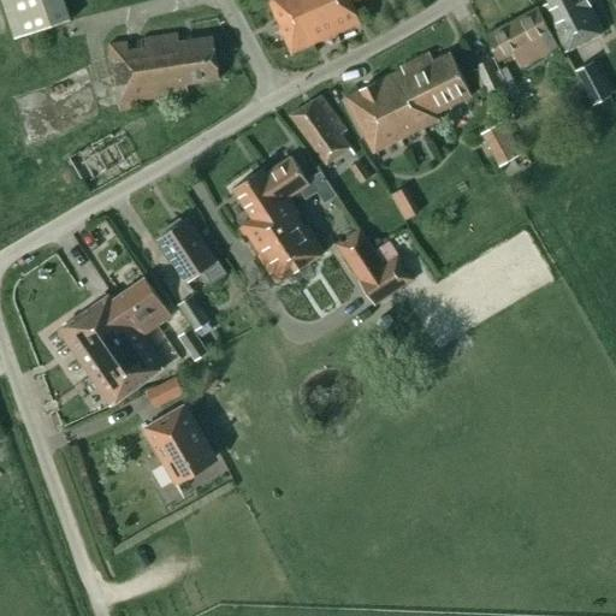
[(1,0),(15,40),(71,21),(64,0),(1,0)]
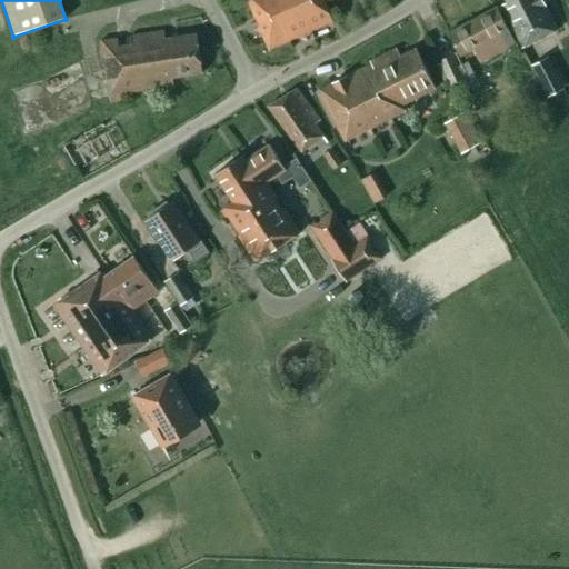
[(247,0),(269,50),(333,22),(325,2),(329,0),(247,0)]
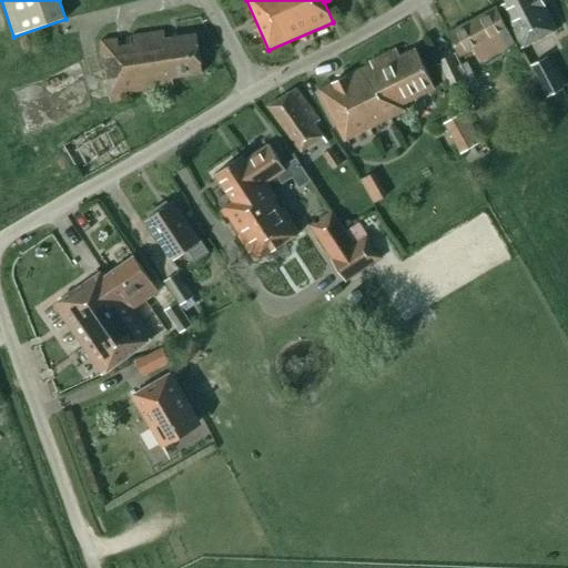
[(541,0),(505,0),(506,2),(499,6),(521,49),(557,30),(541,0)]
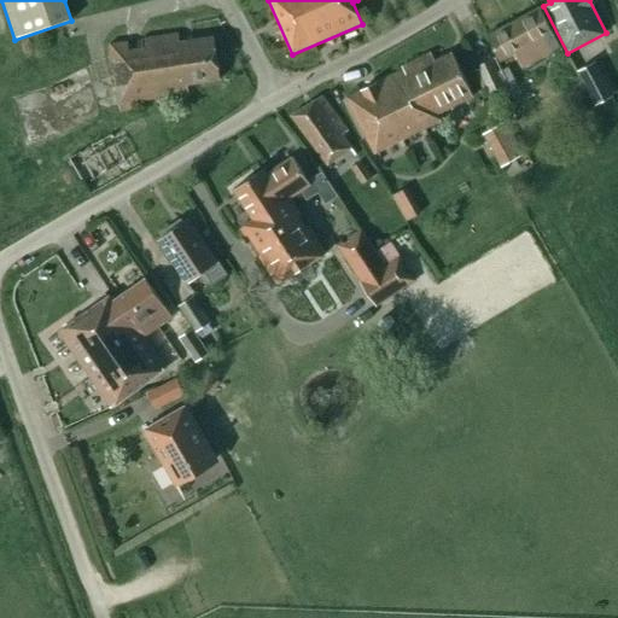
[(560,50),(540,9),(488,35),(500,59),(512,52),(522,70),(560,50)]
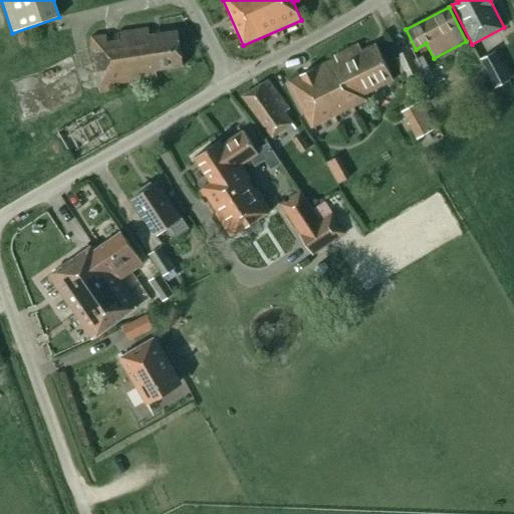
[(183,66),(178,31),(152,35),(151,30),(95,39),(104,94),(111,93),(111,84),(130,81),(131,83),(141,81),(141,79),(159,76),(158,70),(183,66)]
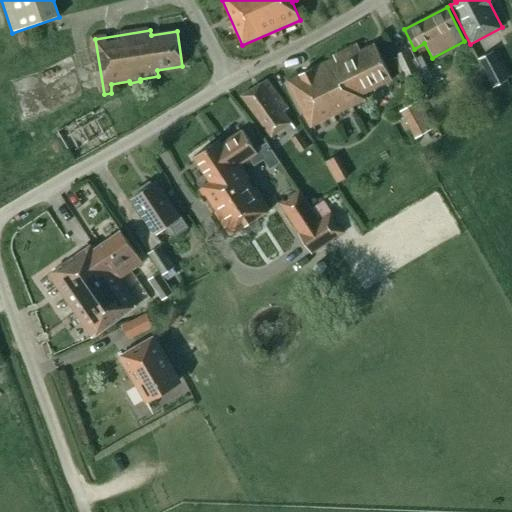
[(333,58),(287,81),(310,127),(365,99),(363,96),(393,82),(374,44),(355,54),(351,46),(331,56),(333,58)]
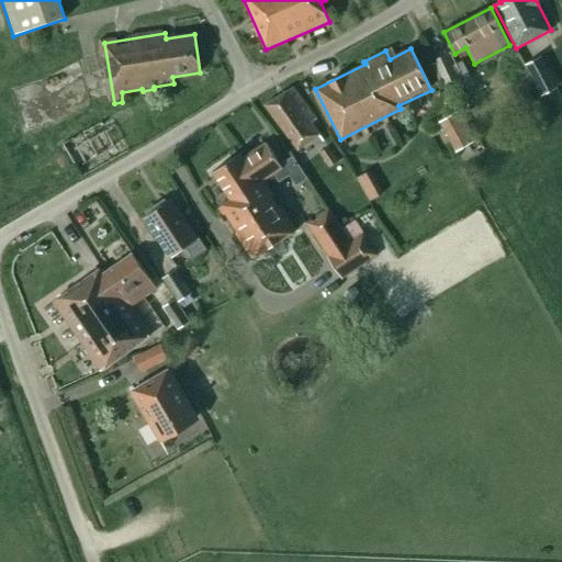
[(434,60),(442,79),(445,85),(457,78),(460,85),(471,79),(462,62),(452,66),(447,54),(434,60)]
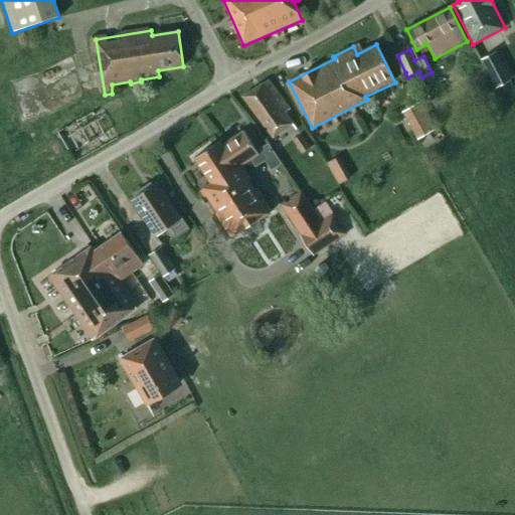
[(495,52),(482,59),(493,80),(507,73),(495,52)]
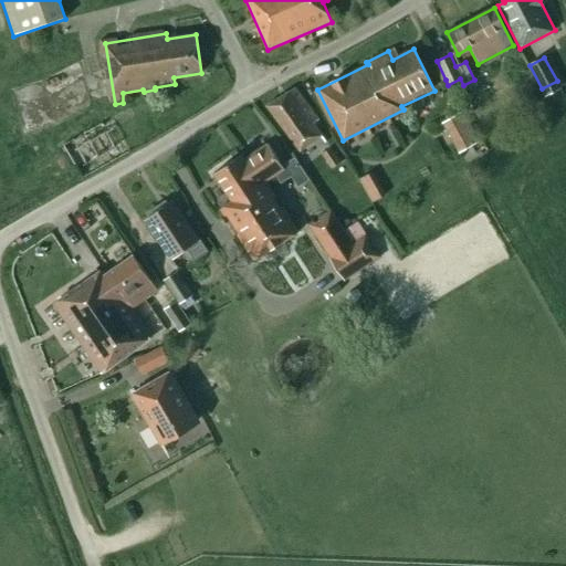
[(295,87),(266,107),(299,156),(323,140),(314,130),(320,125),(295,87)]
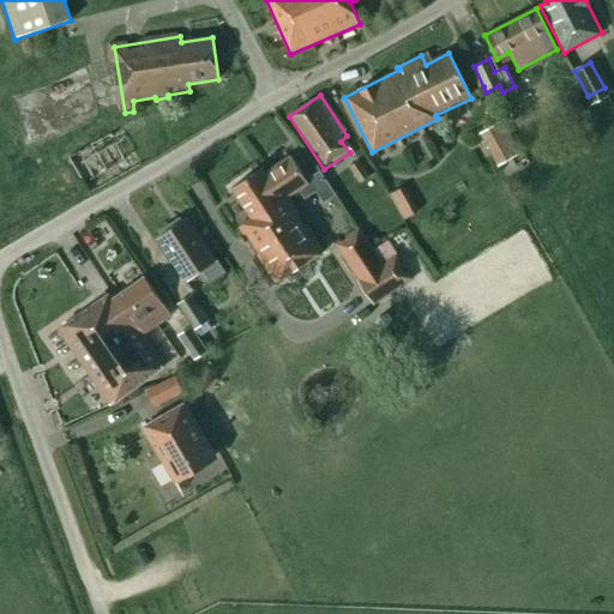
[(521,154),(503,121),(479,134),(498,167),(521,154)]
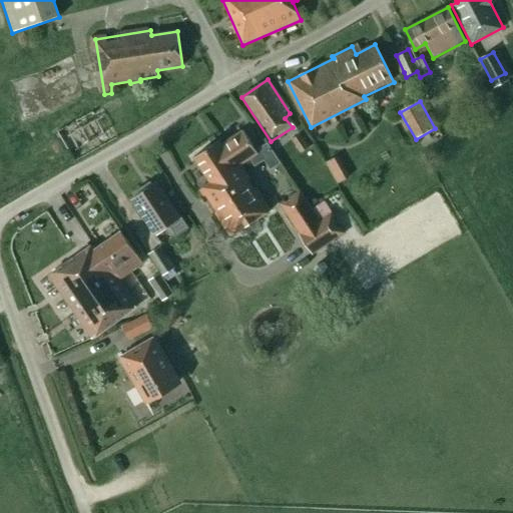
[(117,137),(101,108),(90,114),(90,112),(57,130),(74,160),(117,137)]
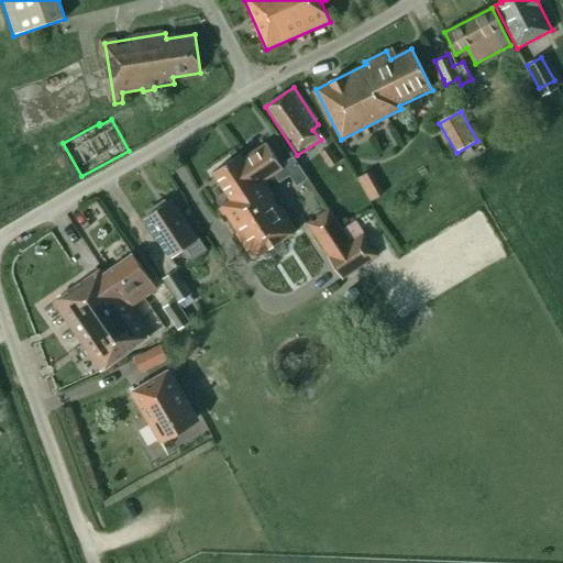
[(235,234),(252,260),(297,232),(280,207),(278,209),(272,199),(274,198),(264,181),(283,168),(266,144),(243,158),(241,155),(212,173),(231,200),(219,209),(223,216),(225,214),(238,232),(235,234)]
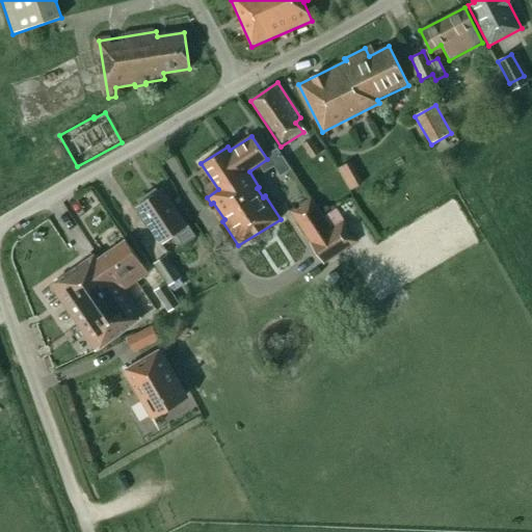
[(311,140),(301,145),(311,159),(320,154),(311,140)]
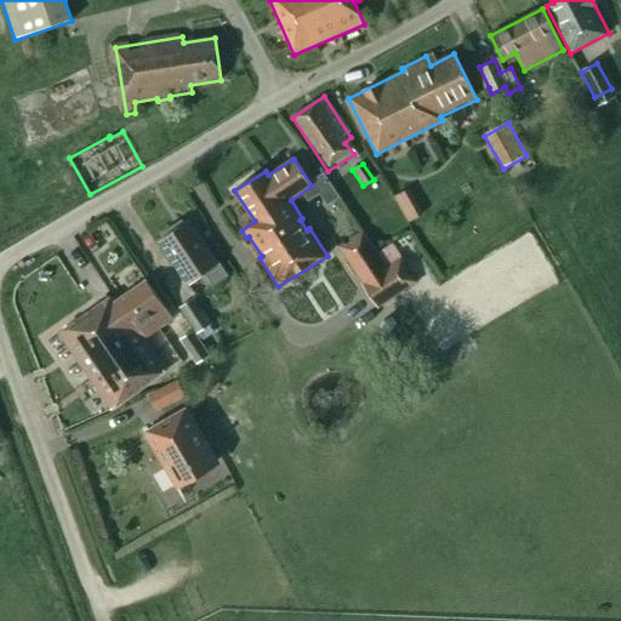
[(408,186),(394,192),(406,218),(421,211),(408,186)]
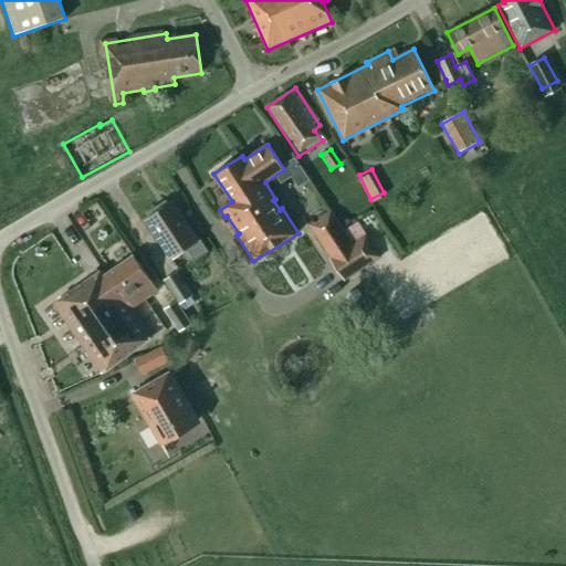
[(198,240),(173,201),(158,210),(156,207),(146,213),(148,217),(145,219),(170,260),(189,248),(197,259),(208,252),(199,239),(198,240)]
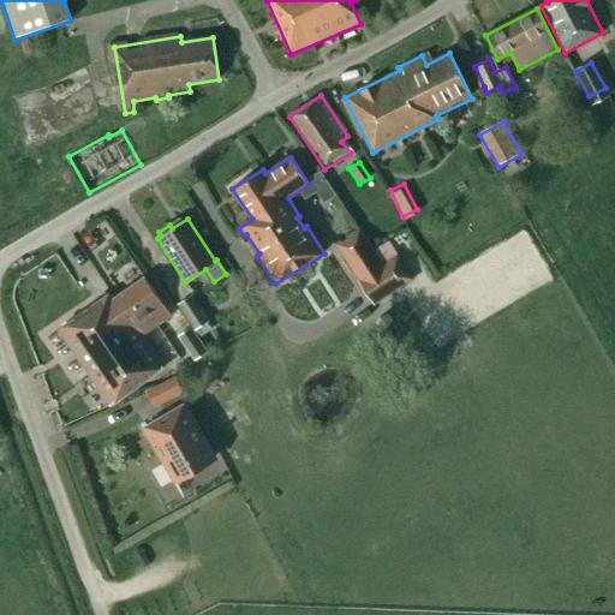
[(383,264),(372,250),(358,227),(333,244),(372,305),(412,279),(396,255),(383,264)]
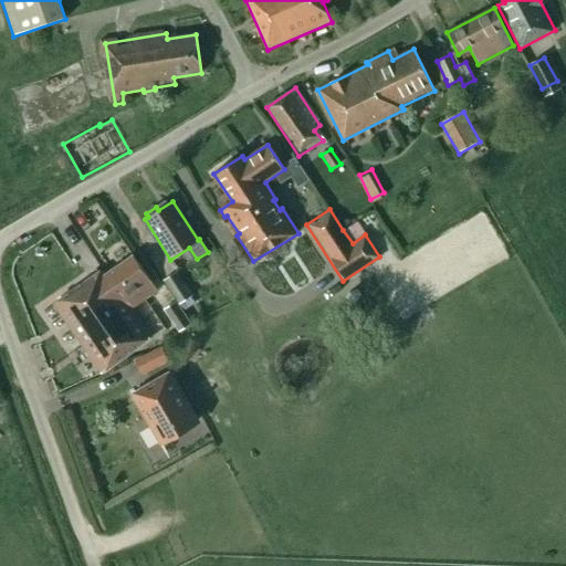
[(130,311),(133,310),(158,292),(133,255),(106,274),(105,275),(130,311)]
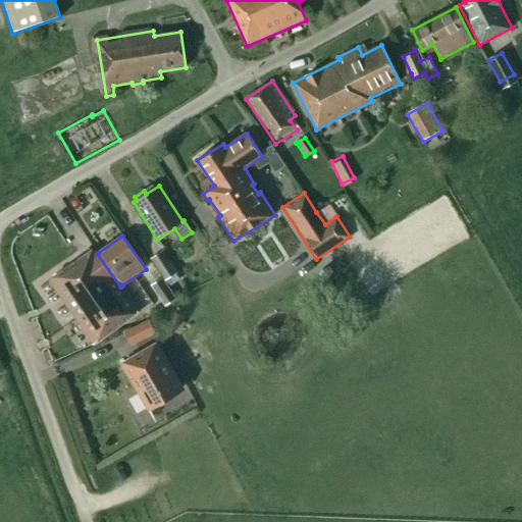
[(97,254),(98,253),(95,249),(49,280),(94,345),(141,312),(122,285),(120,286),(97,254)]
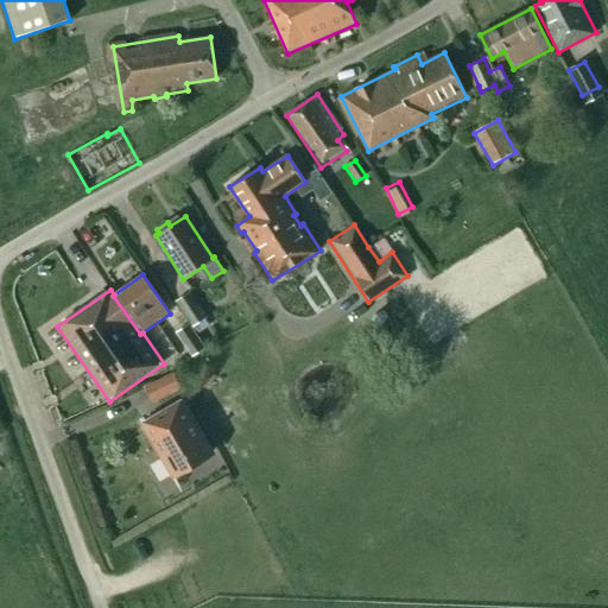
[(208,317),(190,291),(176,302),(192,328),(208,317)]
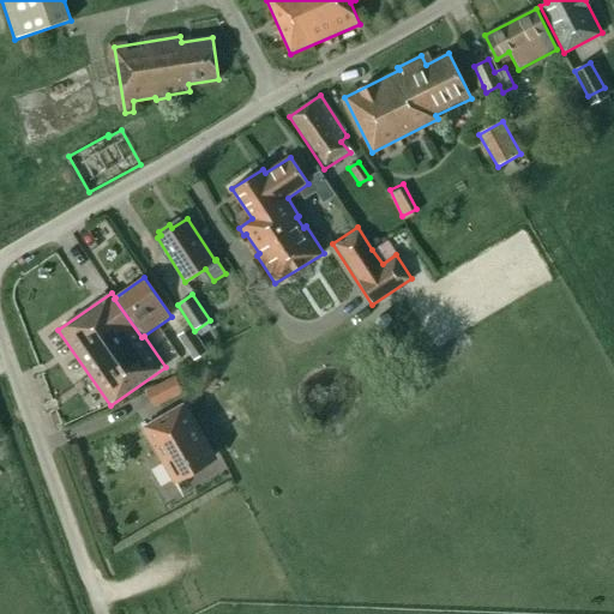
[(208,351),(191,329),(179,337),(194,361),(208,351)]
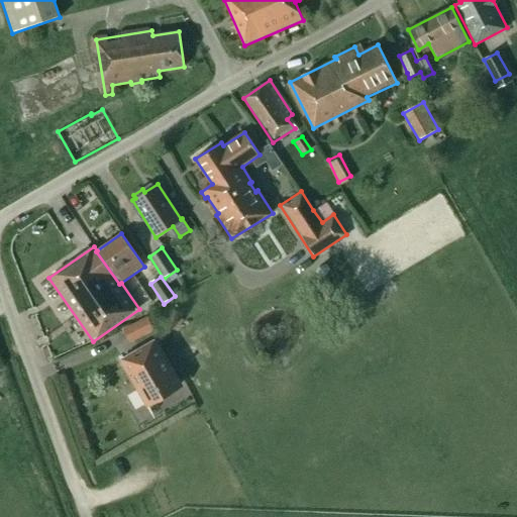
[(316,286),(326,301),(333,296),(324,281),(316,286)]
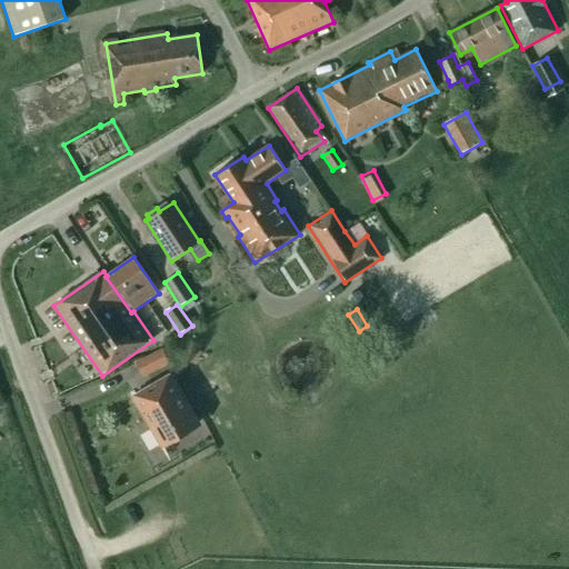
[(159,350),(135,361),(142,377),(167,366),(159,350)]
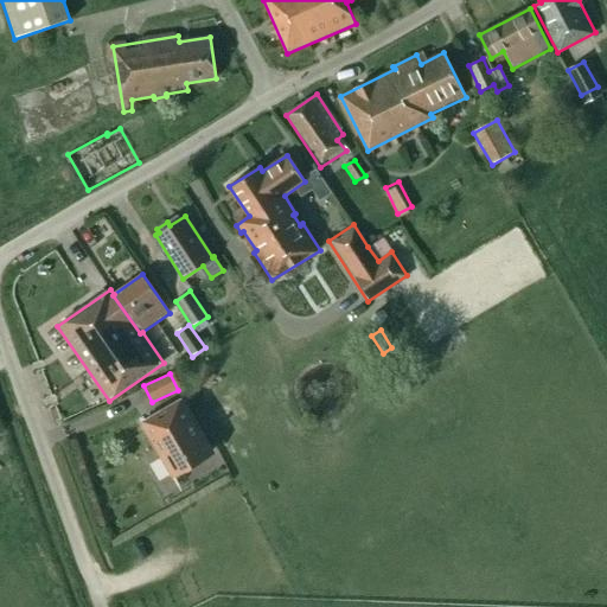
[(212,452),(183,401),(140,425),(171,475),(212,452)]
